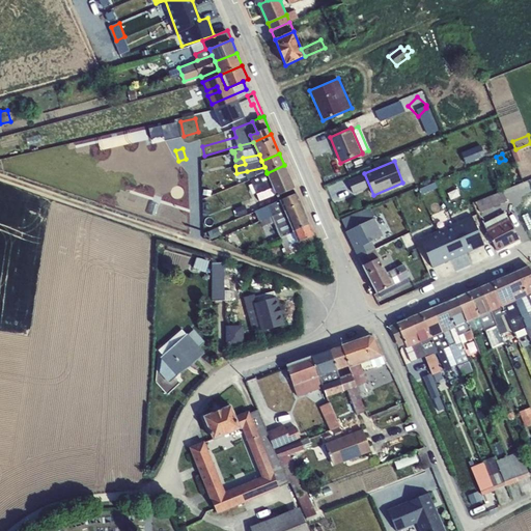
[(295,189),(284,165),(267,173),(273,188),(277,196),(295,189)]
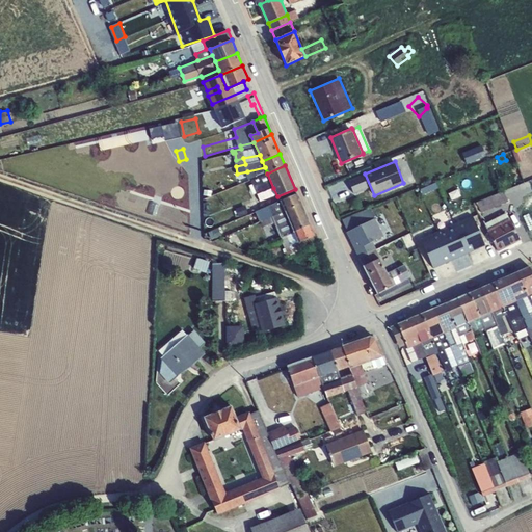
[(265,167),(247,171),(251,179),(267,173),(265,167)]
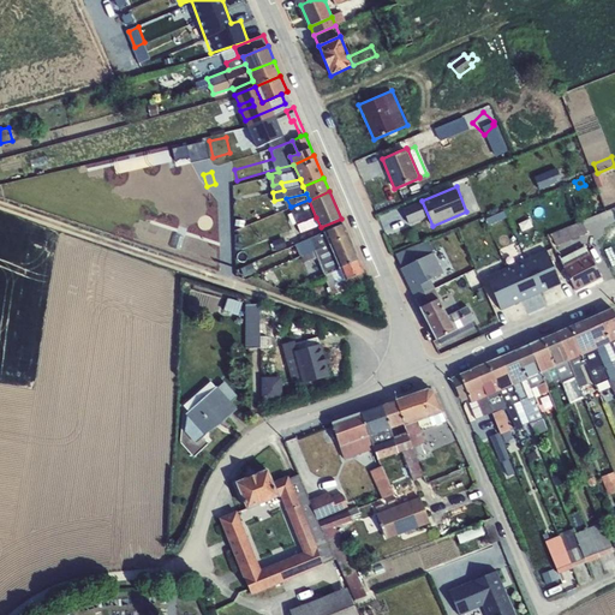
[(309,199),(291,207),(297,225),(316,218),(309,201),(309,199)]
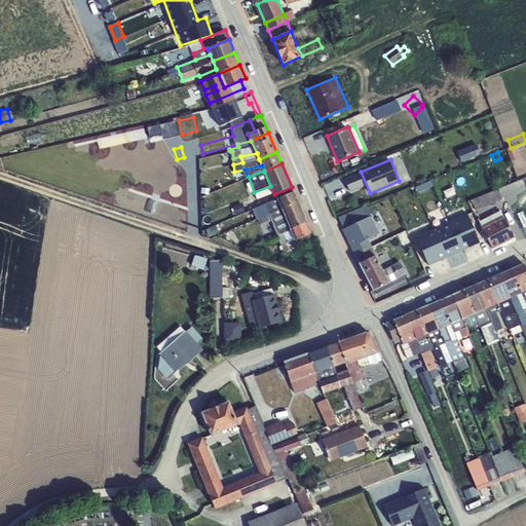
[(351,193),(365,188),(360,173),(345,178),(351,193)]
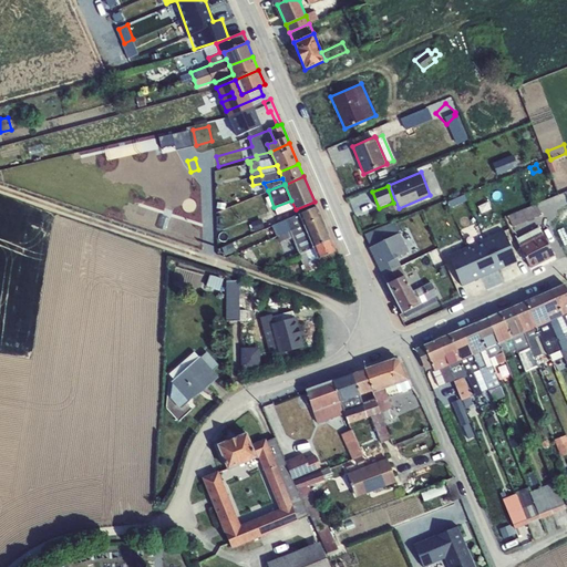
[(508,215),(513,227),(534,218),(536,222),(542,218),(540,215),(542,215),(542,214),(547,212),(545,209),(563,202),(566,199),(566,192),(560,195),(560,196),(543,203),(543,200),(508,215)]
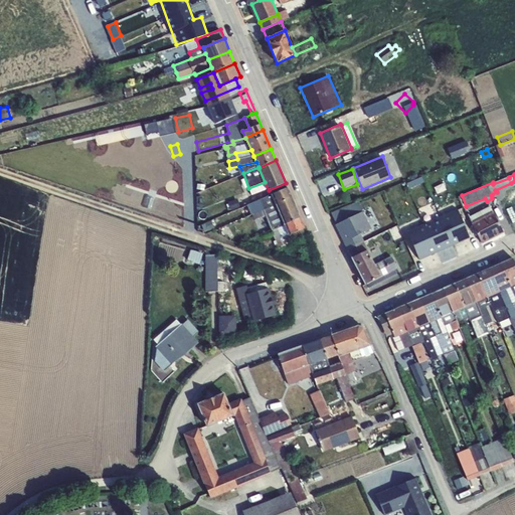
[(265,182),(248,188),(251,195),(269,190),(265,182)]
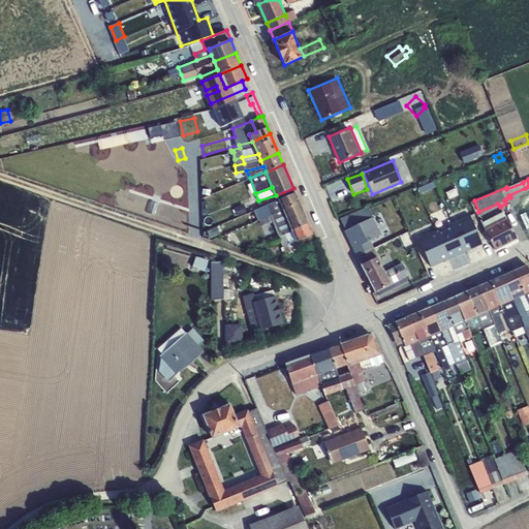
[(294,192),(279,199),(283,210),(300,203),(294,192)]
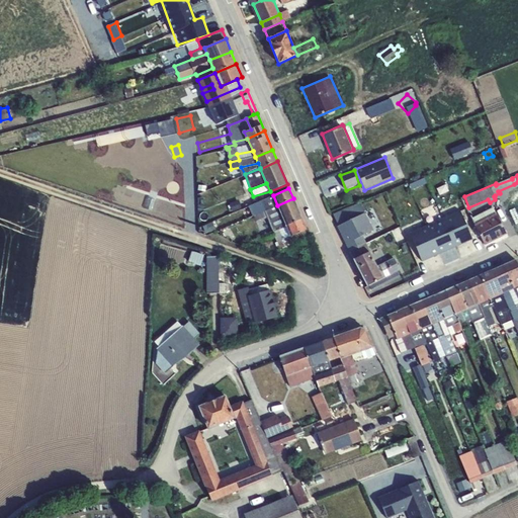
[(246,219),(260,212),(277,205),(273,195),(242,208),(246,219)]
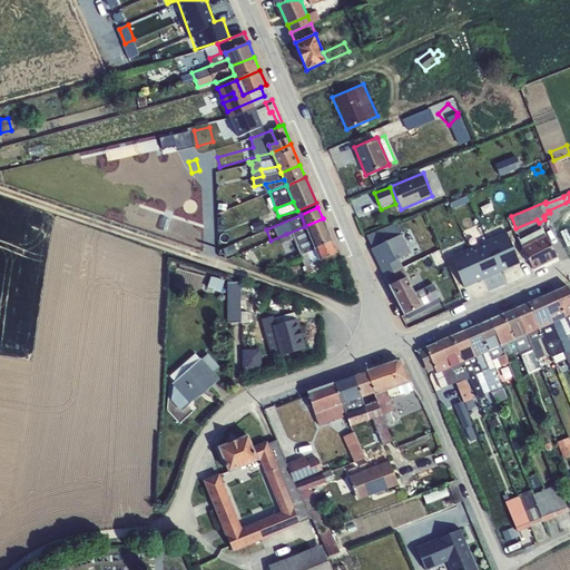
[(333,242),(323,218),(305,226),(315,248),(333,242)]
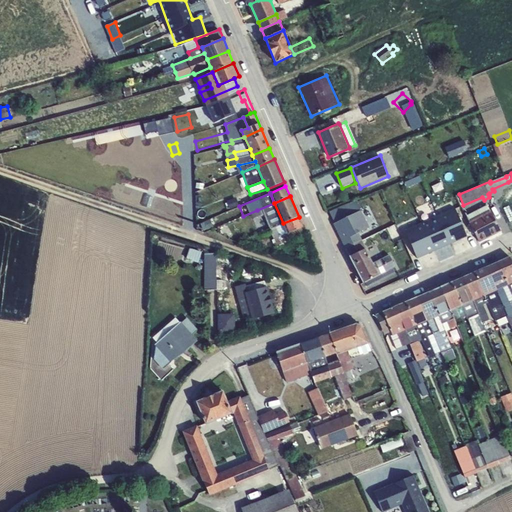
[(266,219),(270,229),(283,223),(274,203),(257,210),(261,221),(266,219)]
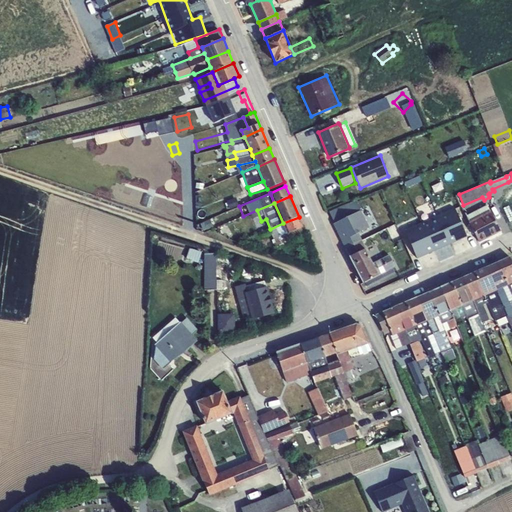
[(465,216),(468,222),(490,210),(487,205),(465,216)]
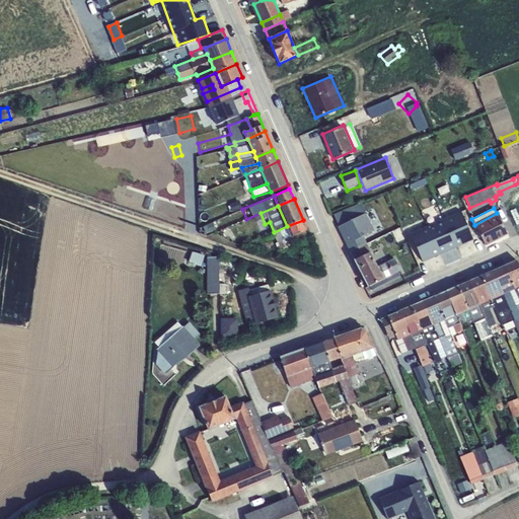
[(347,243),(363,235),(373,230),(365,213),(339,226),(347,243)]
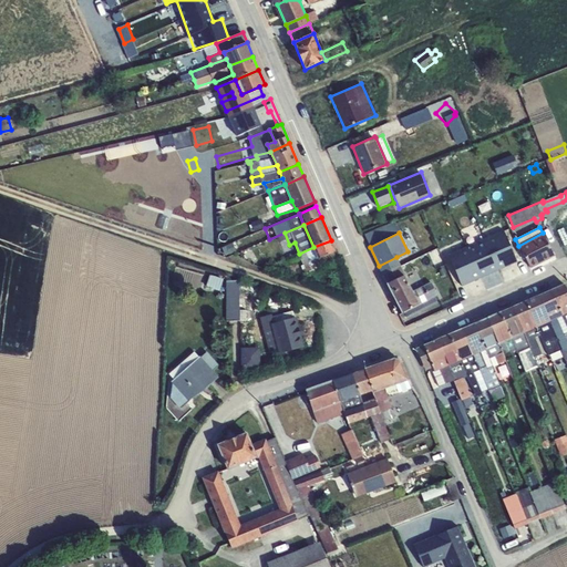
[(503,233),(450,256),(463,285),(515,261),(503,233)]
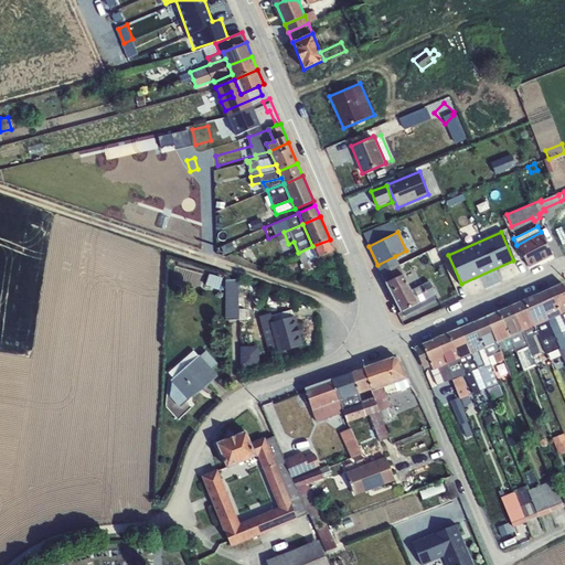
[(541,232),(516,245),(529,267),(552,255),(541,232)]
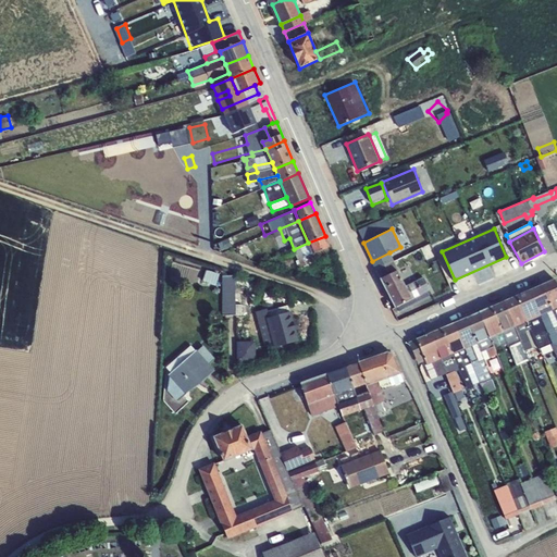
[(234,236),(220,243),(223,250),(237,244),(234,236)]
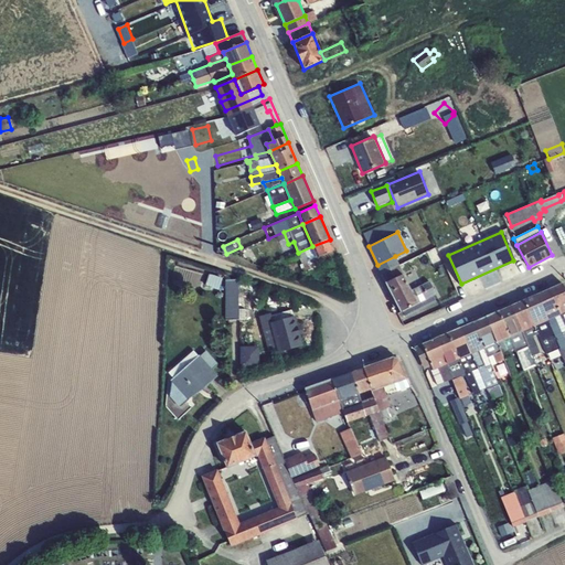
[(334,251),(330,240),(312,246),(317,258),(334,251)]
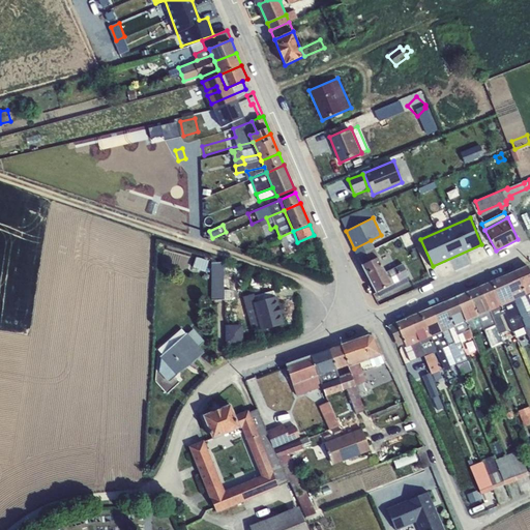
[(317,242),(314,235),(297,242),(293,231),(280,237),(284,246),(282,247),(285,255),(317,242)]
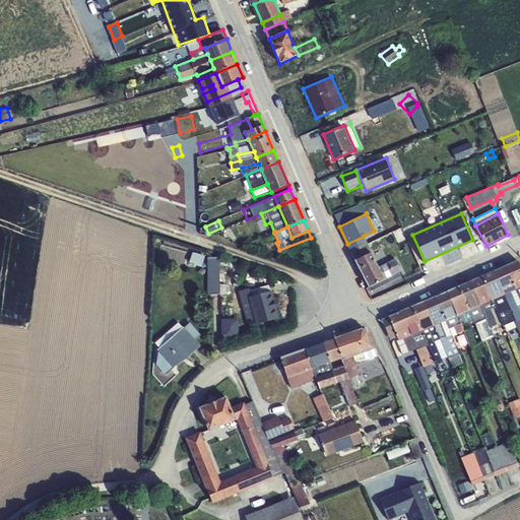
[(347,244),(351,252),(368,244),(364,236),(347,244)]
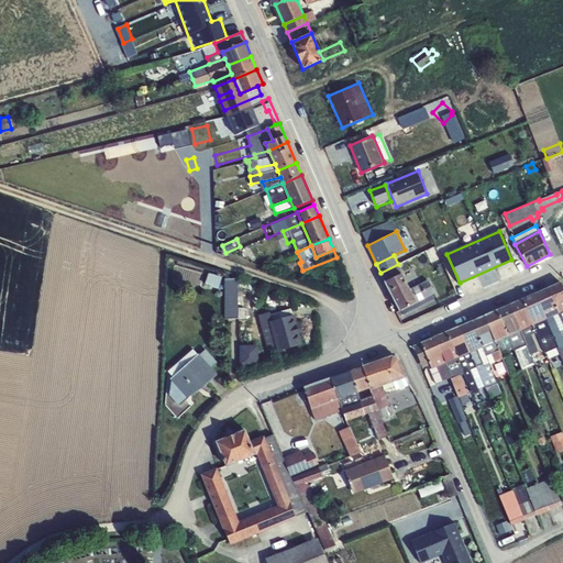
[(381,273),(385,282),(401,274),(403,273),(398,264),(381,273)]
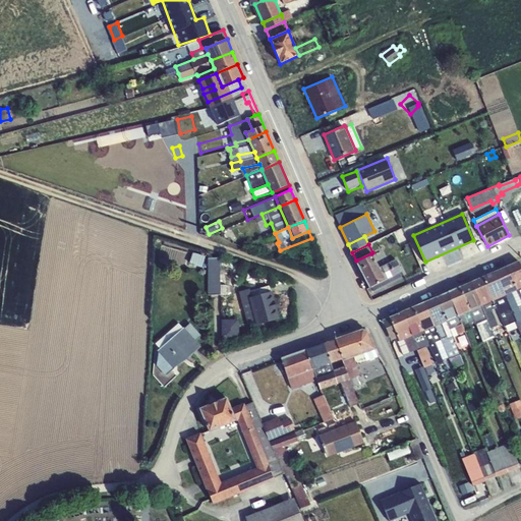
[(206,256),(192,252),(189,264),(201,267),(206,256)]
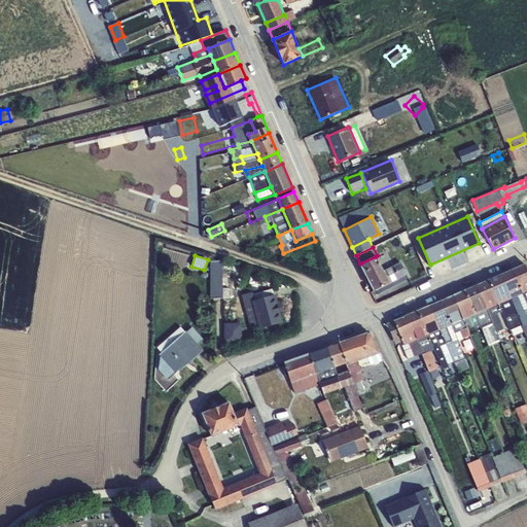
[(376,256),(360,264),(375,291),(389,283),(383,271),(376,256)]
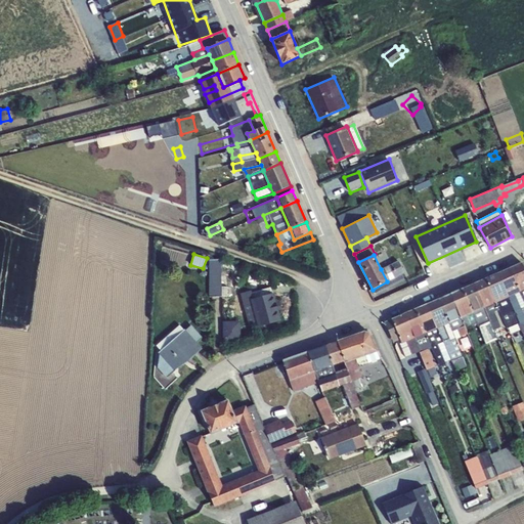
[(222,258),(221,259),(222,298),(225,298),(226,340),(232,341),(231,296),(227,296),(227,287),(241,287),(242,264),(222,258)]
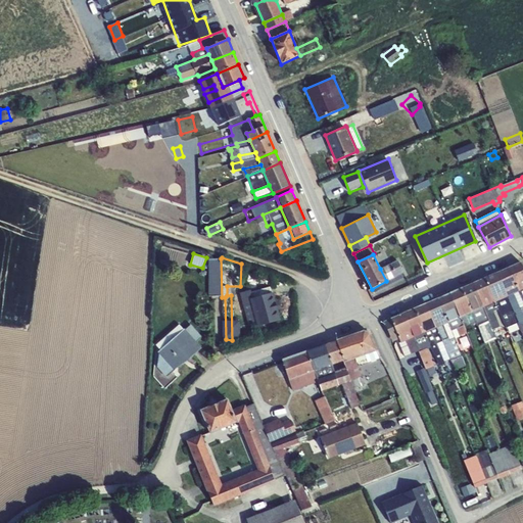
[(221,258),(212,258),(212,298),(222,298),(222,297),(221,258)]
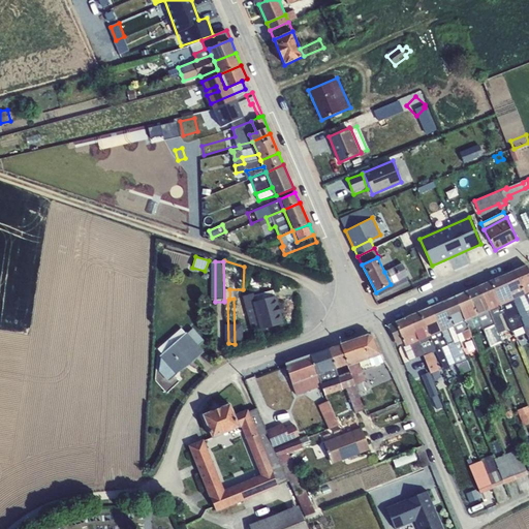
[(384,272),(391,284),(393,283),(396,288),(402,285),(400,280),(408,275),(402,263),(384,272)]
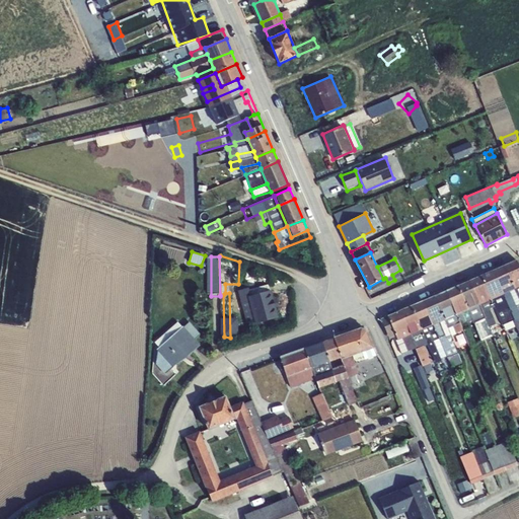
[(518,265),(517,260),(504,266),(515,289),(518,287),(518,265)]
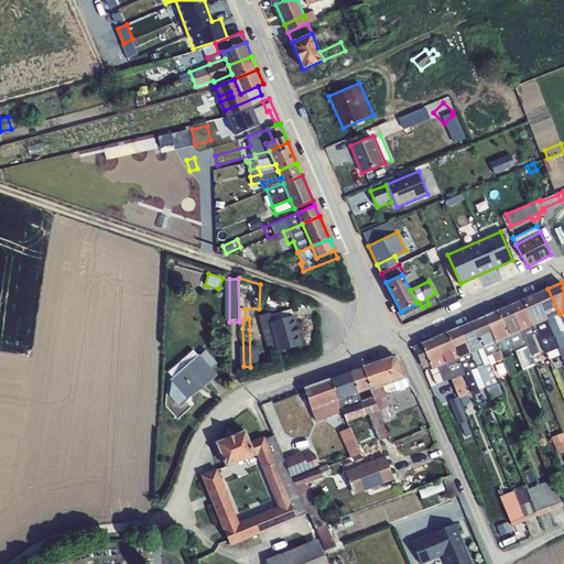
[(548,289),(535,294),(548,320),(560,314),(548,289)]
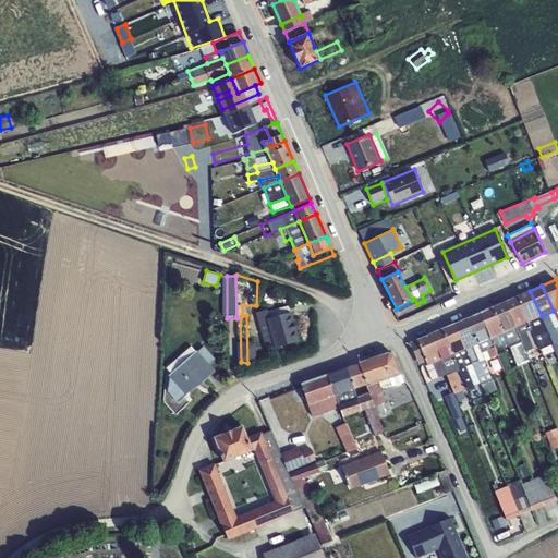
[(530,291),(518,296),(528,322),(529,322),(541,316),(542,316),(530,291)]
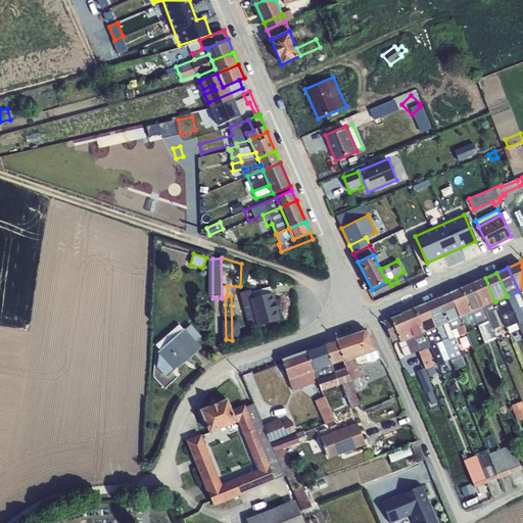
[(485,278),(474,283),(483,306),(494,301),(485,278)]
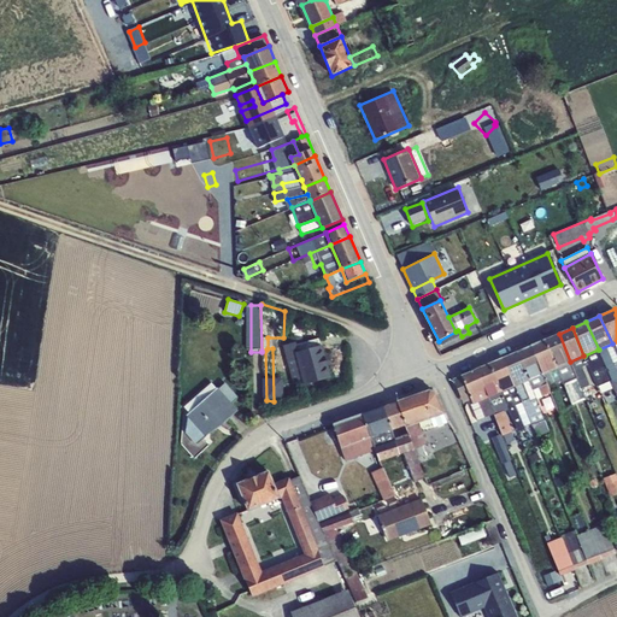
[(559,334),(545,340),(557,368),(570,362),(559,334)]
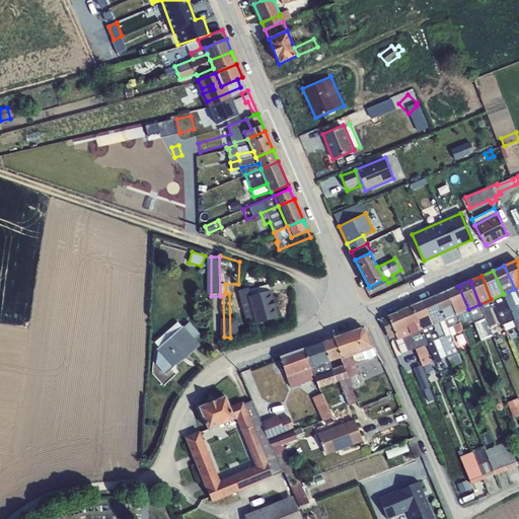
[(250,297),(270,292),(268,285),(241,292),(248,320),(256,318),(250,297)]
